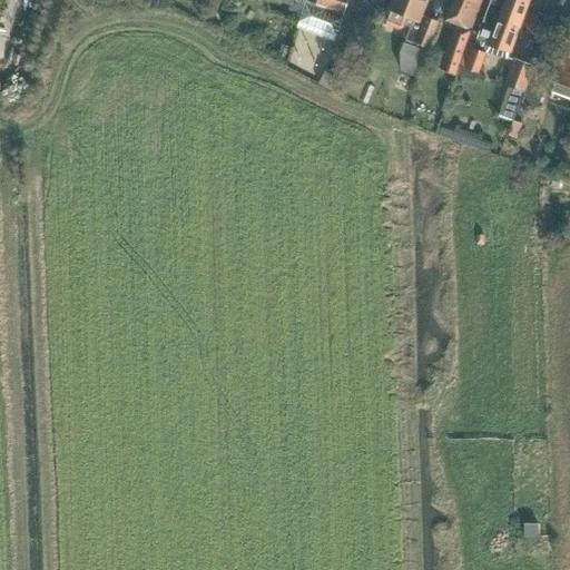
[(294,0),(290,9),(301,15),(301,13),(306,1),(306,0),(294,0)]
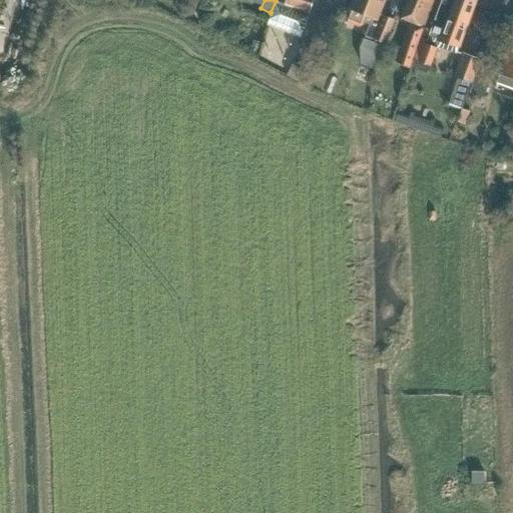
[(271,13),(269,18),(302,31),(308,16),(306,15),(307,12),(309,13),(312,0),(276,0),(276,1),(271,12),(271,13)]
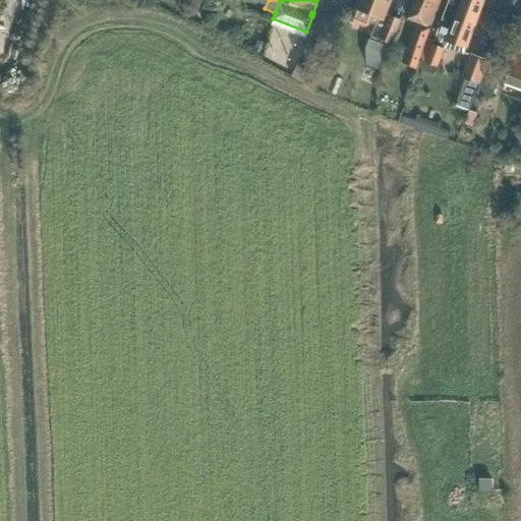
[(388,42),(391,43),(399,20),(384,14),(389,0),(357,0),(350,19),(352,22),(363,27),(368,25),(369,23),(374,25),(371,36),(370,39),(368,39),(365,48),(365,65),(377,69),(388,42)]
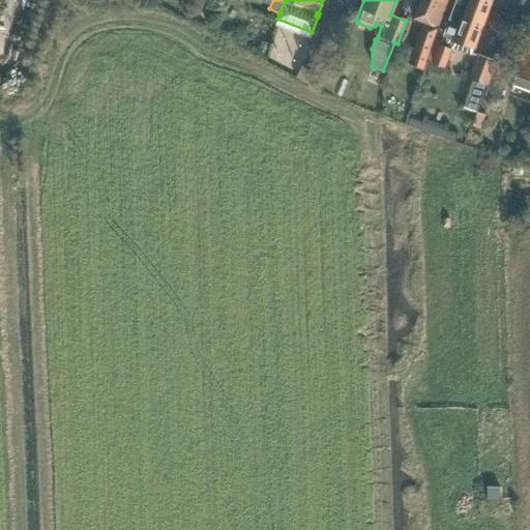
[(410,52),(406,62),(409,63),(408,64),(422,70),(436,36),(439,38),(443,29),(438,27),(447,0),(421,0),(414,19),(424,23),(413,54),(410,52)]
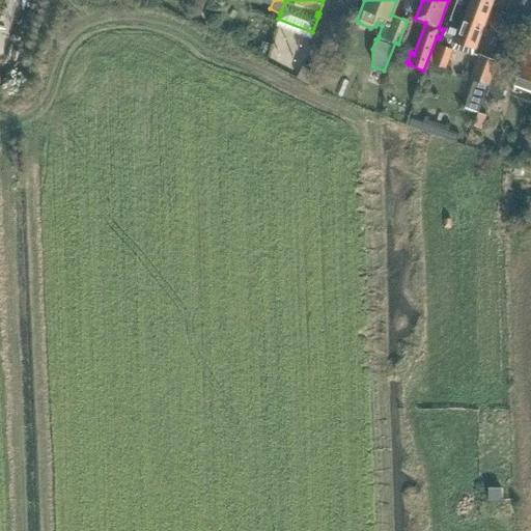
[(490,0),(457,0),(434,63),(445,67),(451,50),(472,55),(474,49),(475,50),(493,1),(490,0)]
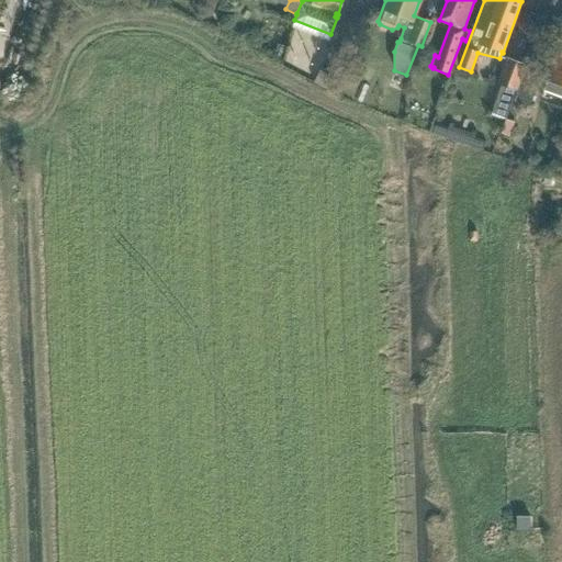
[(561,27),(558,41),(561,43),(546,91),(561,97),(561,27)]
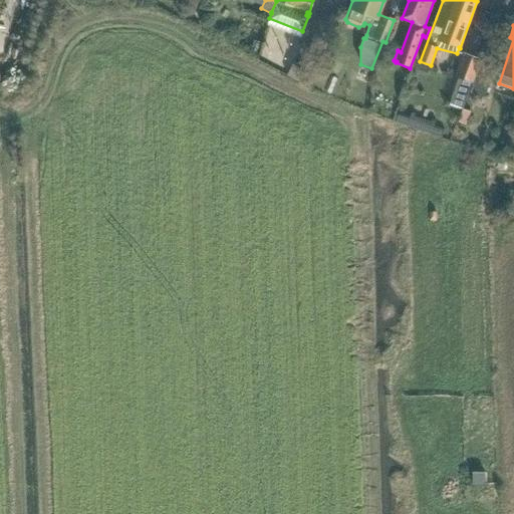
[(460,79),(473,83),(482,60),(463,53),(454,77),(460,79)]
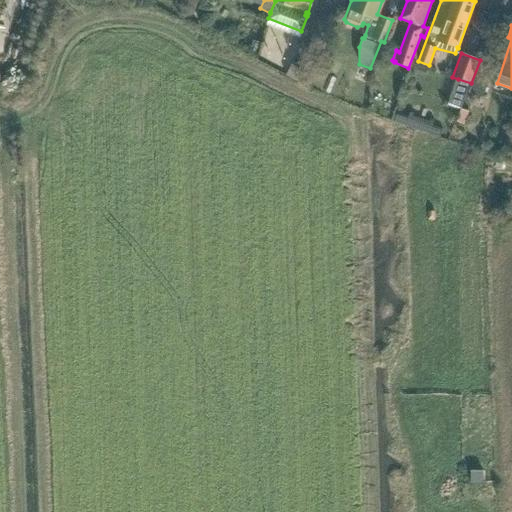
[(286,75),(299,82),(305,70),(291,64),(286,75)]
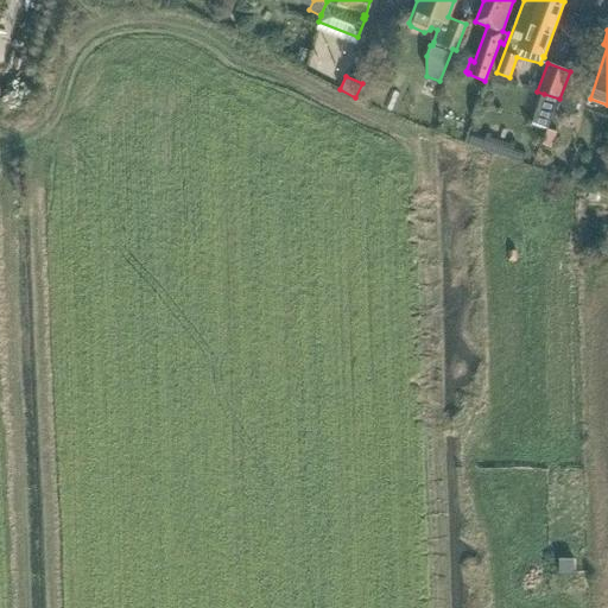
[(567,84),(557,111),(574,118),(580,100),(575,97),(578,89),(572,87),(575,82),(569,80),(567,86),(567,84)]
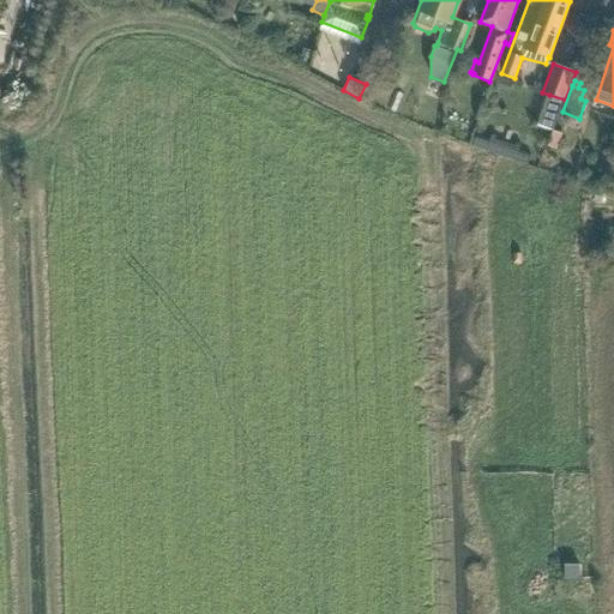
[(559,118),(565,100),(549,95),(542,112),(559,118)]
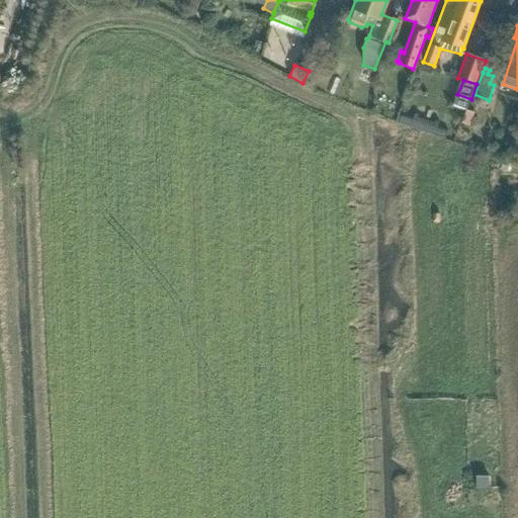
[(489,477),(477,477),(477,489),(489,489),(489,477)]
